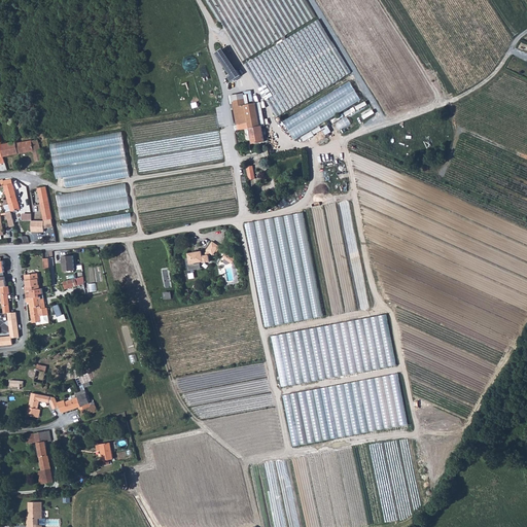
[(307,0),(205,0),(243,62),(317,16),(307,0)]
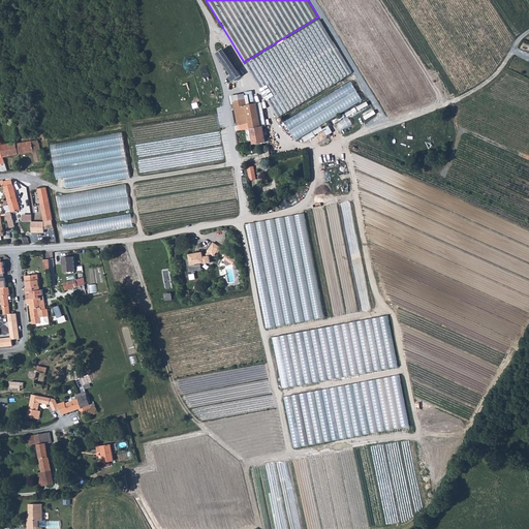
[(320,20),(246,65),(278,118),(352,72),(320,20)]
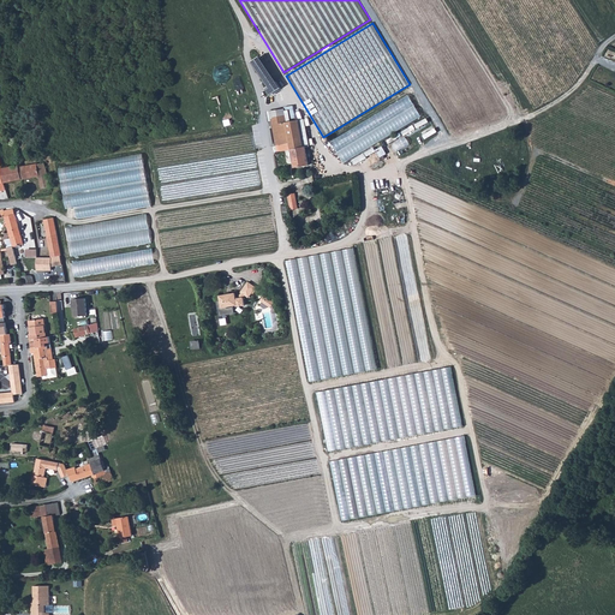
[(252,61),(269,87),(276,82),(260,57),(252,61)]
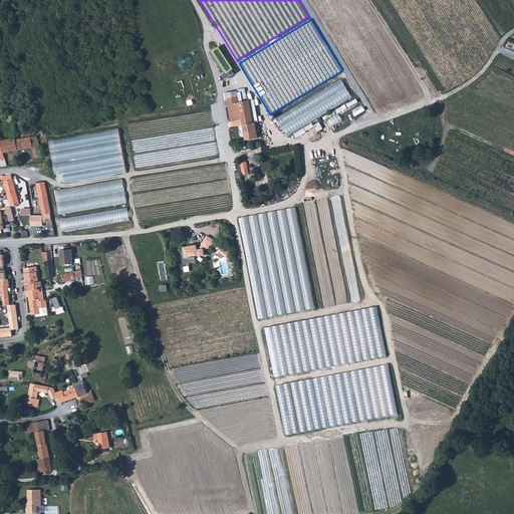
[(234,74),(231,68),(225,72),(223,73),(226,79),(234,74)]
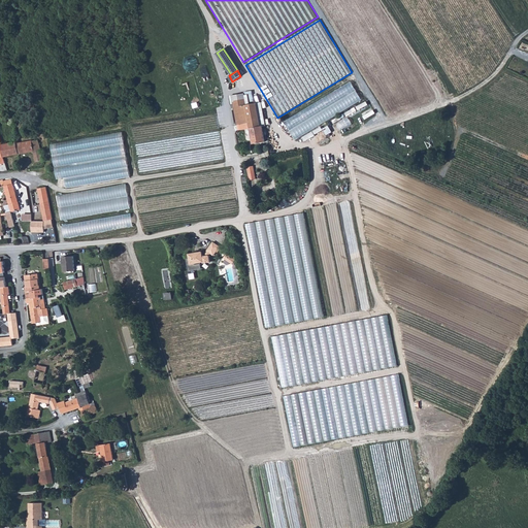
[(296,139),(364,102),(354,84),(286,121),(296,139)]
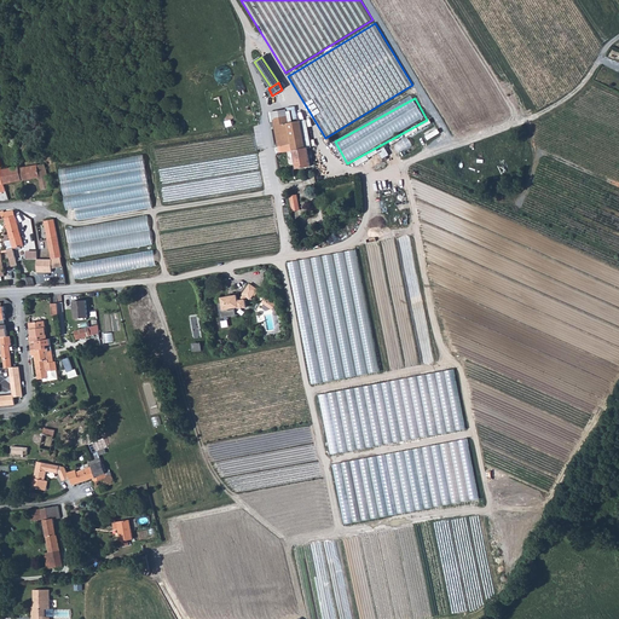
[(273,120),(278,146),(293,144),(305,143),(306,149),(311,148),(306,120),(290,123),(289,117),(273,120)]
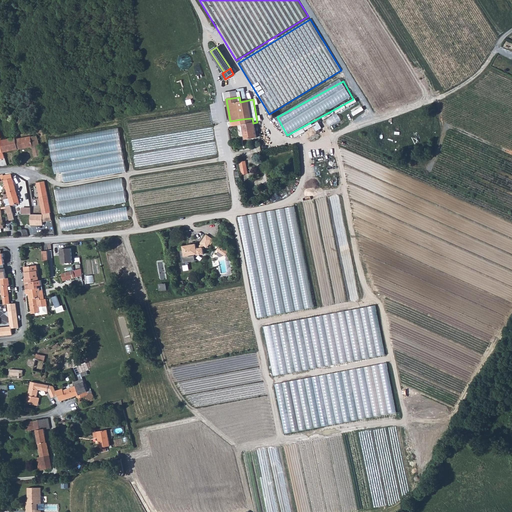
[(337,114),(358,102),(357,99),(335,110),(337,114)]
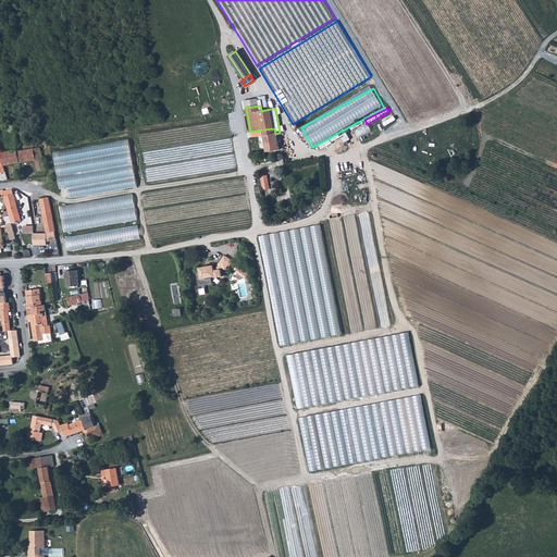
[(394,114),(383,120),(386,126),(397,121),(394,114)]
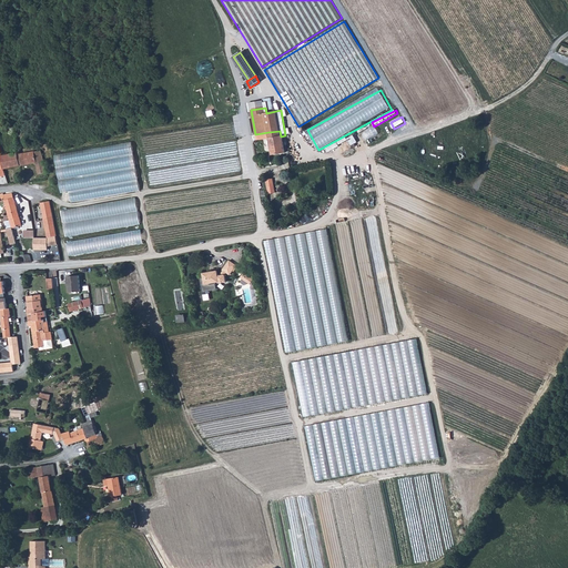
[(364,133),(368,141),(381,134),(376,127),(364,133)]
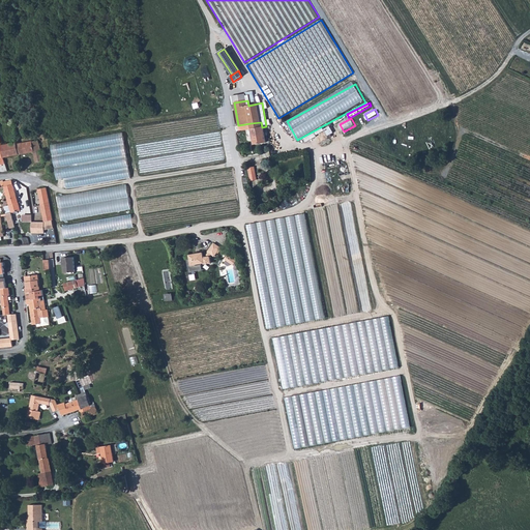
[(251,123),(252,129),(254,144),(266,142),(263,127),(262,127),(261,122),(251,123)]
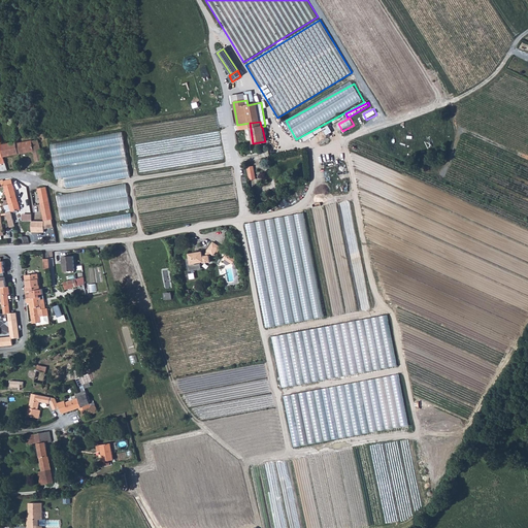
[(330,126),(324,129),(327,135),(333,132),(330,126)]
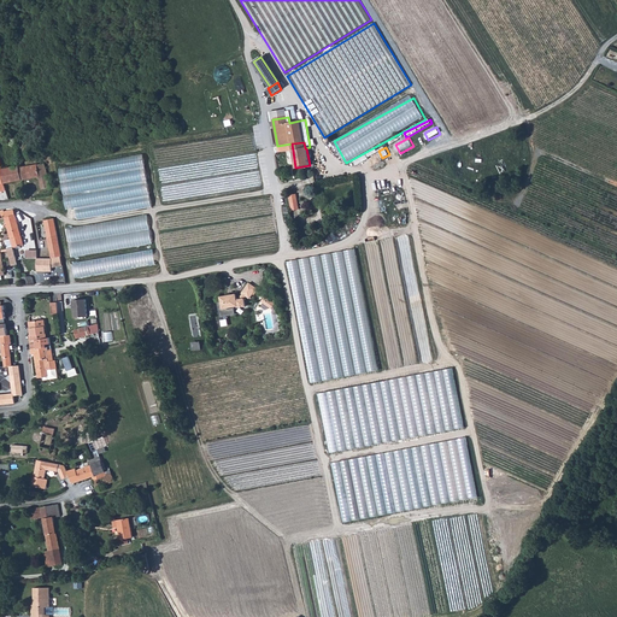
[(152,204),(141,153),(62,168),(70,221),(152,204)]
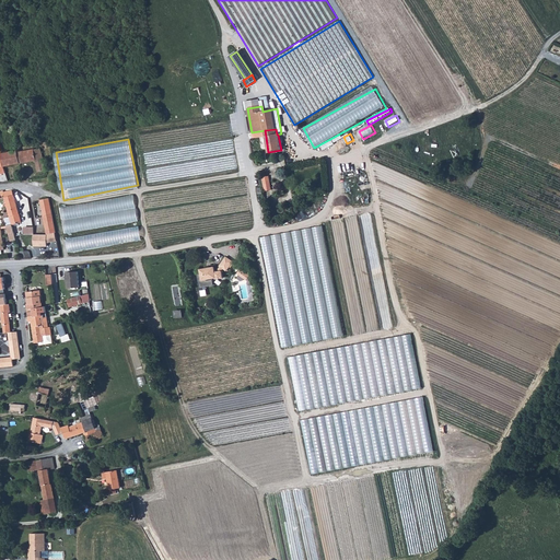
[(323,147),(325,150),(336,144),(333,140),(323,147)]
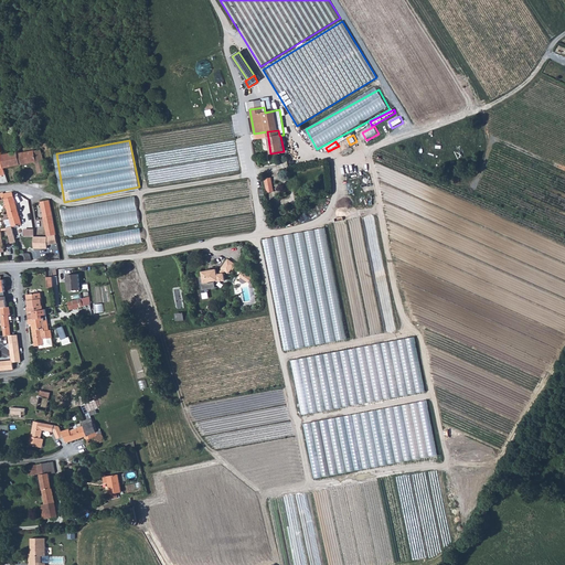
[(18,153),(20,164),(35,161),(39,173),(46,171),(43,161),(44,161),(41,149),(18,153)]
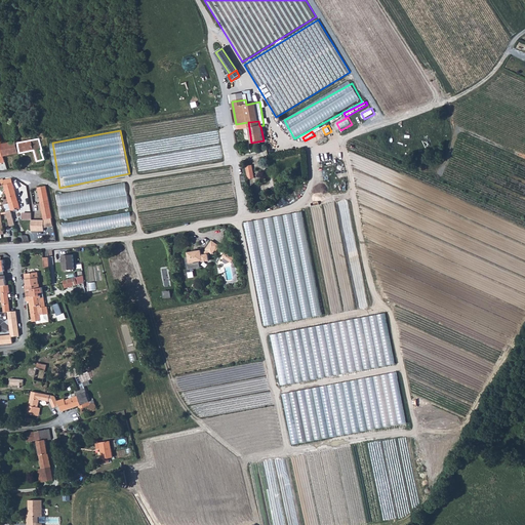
[(5,144),(2,145),(3,156),(18,153),(16,143),(16,142),(5,144)]
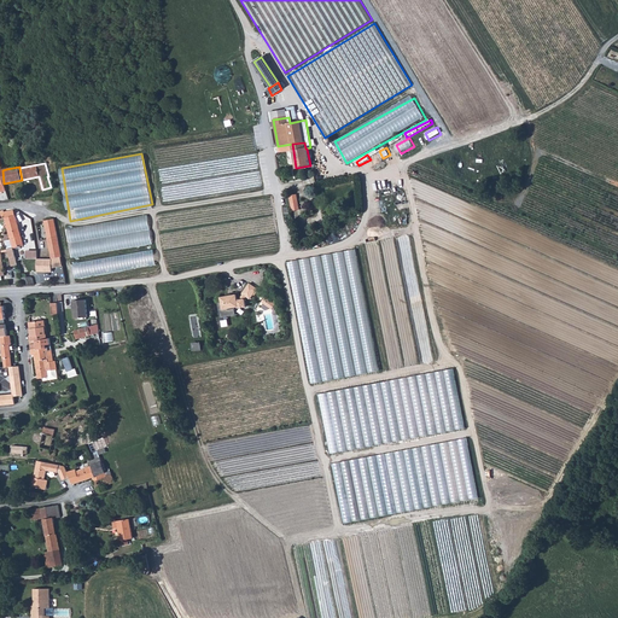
[(13,249),(16,255),(21,252),(19,246),(24,245),(16,215),(13,210),(4,213),(6,217),(5,217),(13,249)]
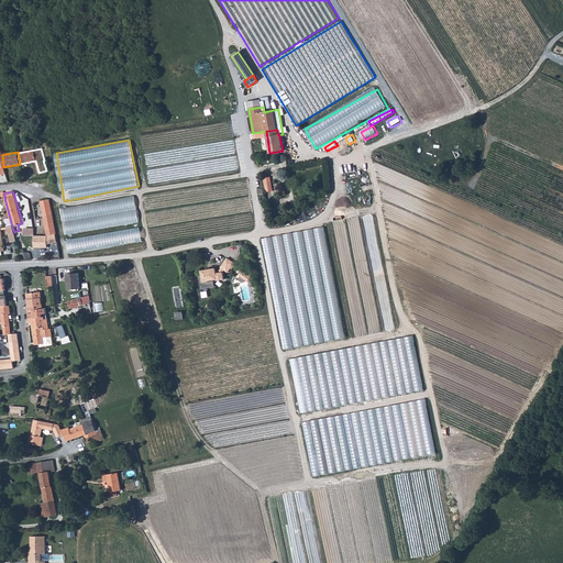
[(140,224),(134,196),(62,208),(67,235),(140,224)]
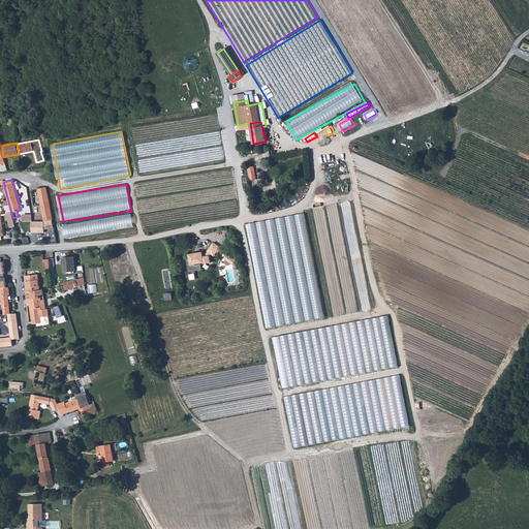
[(50,203),(47,187),(38,189),(41,204),(50,203)]
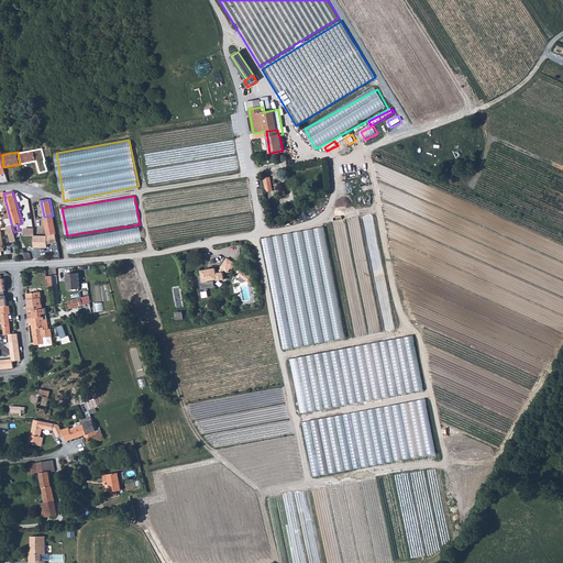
[(47,235),(51,235),(56,234),(53,216),(44,217),(47,235)]
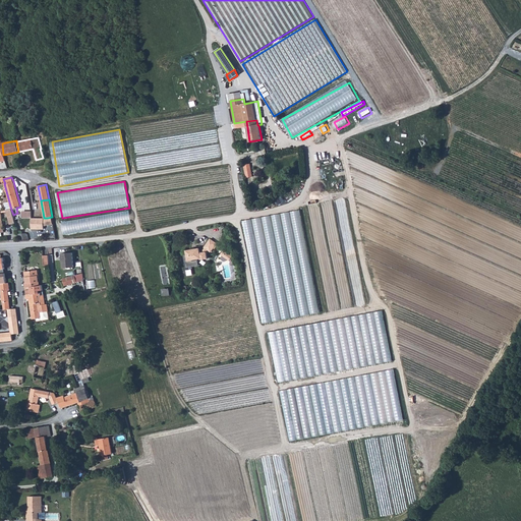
[(11,210),(6,211),(10,224),(15,223),(11,210)]
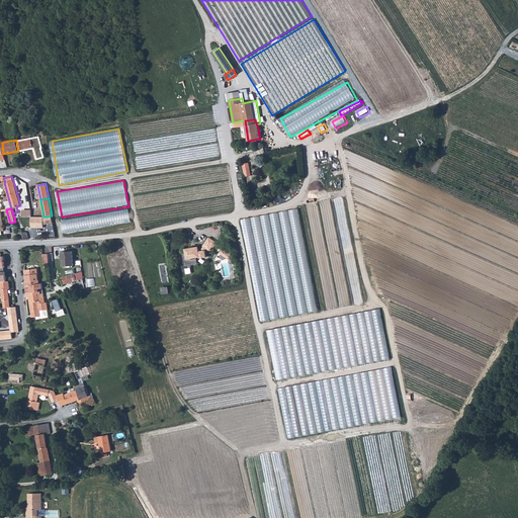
[(318,311),(297,208),(241,220),(261,322),(318,311)]
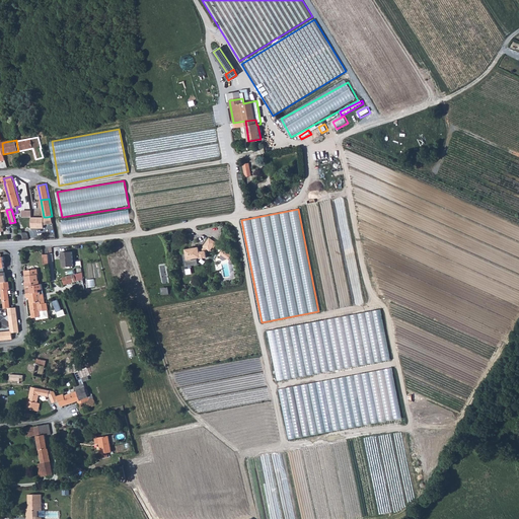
[(131,227),(129,210),(61,222),(66,237),(131,227)]
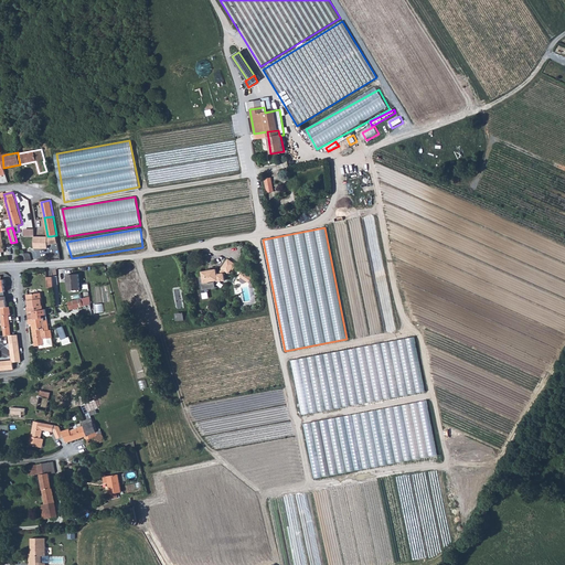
[(35,236),(34,236),(34,248),(48,248),(48,245),(53,244),(51,236),(48,236),(35,236)]
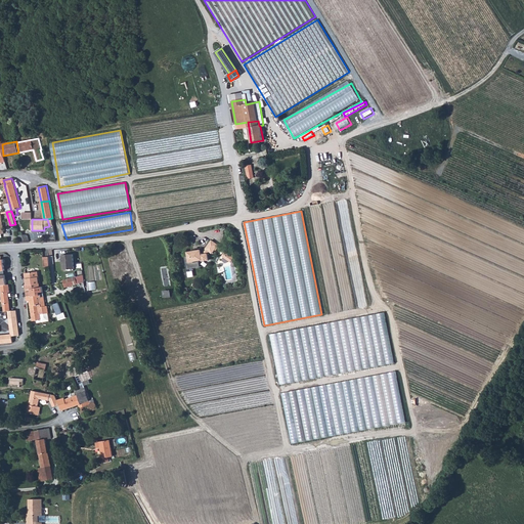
[(23,232),(17,232),(20,242),(29,242),(28,234),(23,235),(23,232)]
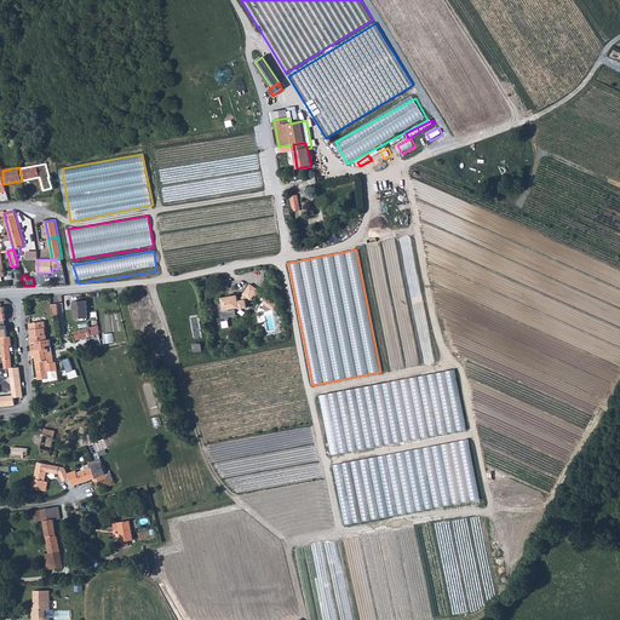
[(237,296),(223,298),(224,310),(229,309),(229,313),(236,311),(236,308),(237,305),(240,306),(240,309),(247,308),(246,299),(248,297),(251,300),(259,290),(251,283),(244,294),(245,294),(241,299),(239,298),(237,296)]
